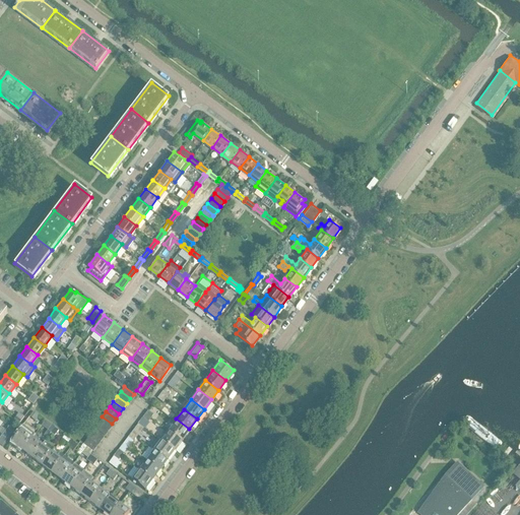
[(102,416),(99,421),(108,429),(112,424),(102,416)]
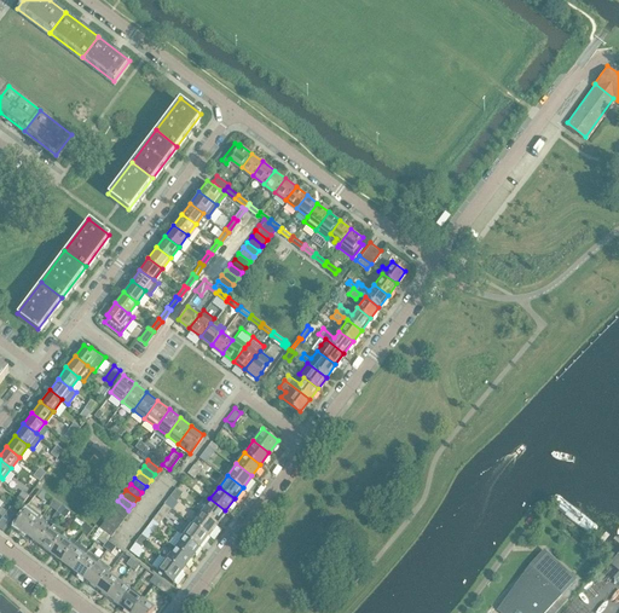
[(209,498),(201,510),(217,522),(225,510),(209,498)]
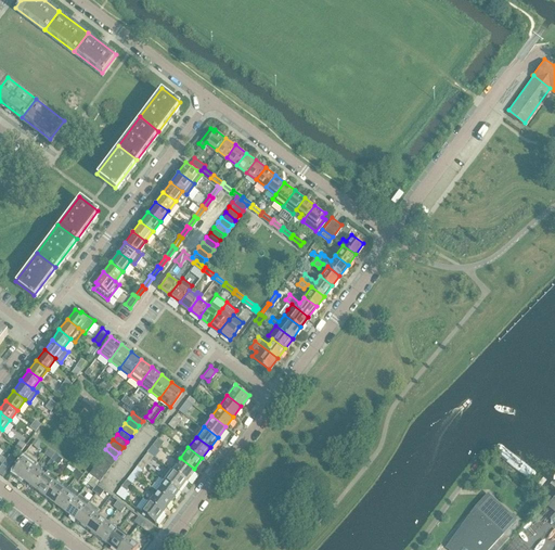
[(115,458),(105,449),(101,455),(112,463),(115,458)]
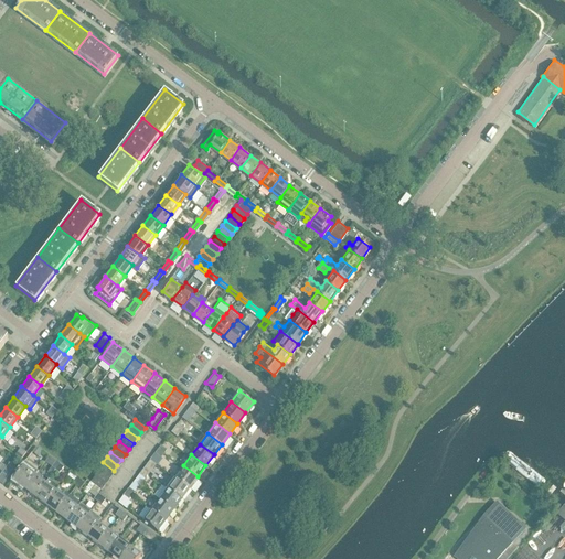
[(150,457),(141,468),(147,471),(156,461),(150,457)]
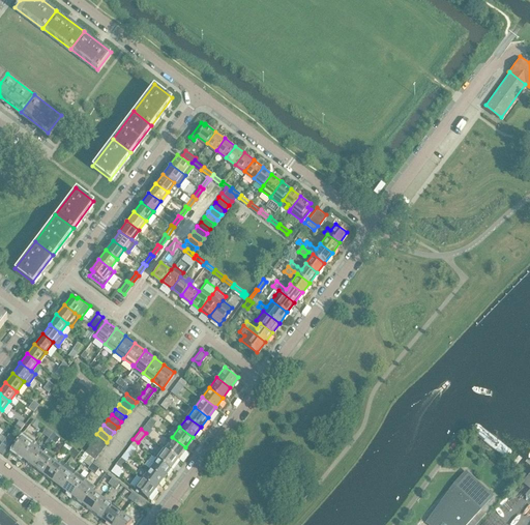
[(23,430),(10,446),(13,448),(12,449),(22,457),(32,443),(35,439),(23,430)]
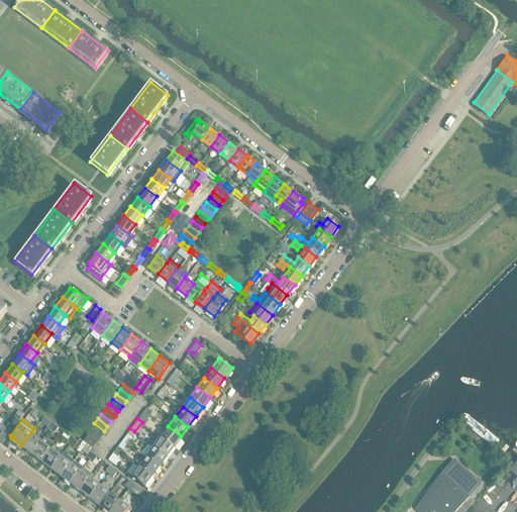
[(1,430),(6,434),(14,424),(8,420),(1,430)]
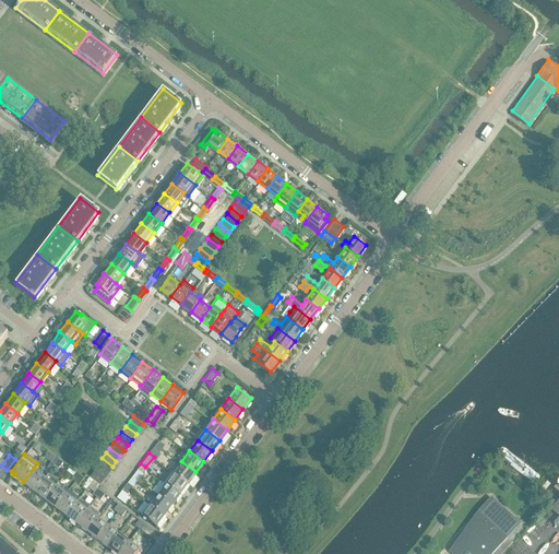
[(113,467),(102,458),(97,463),(108,471),(113,467)]
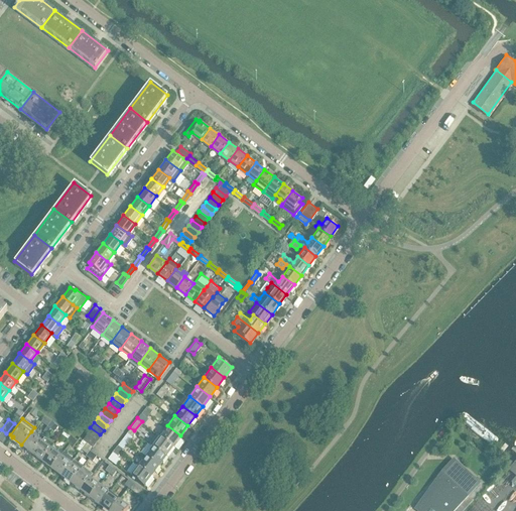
[(180,435),(167,425),(160,434),(173,444),(180,435)]
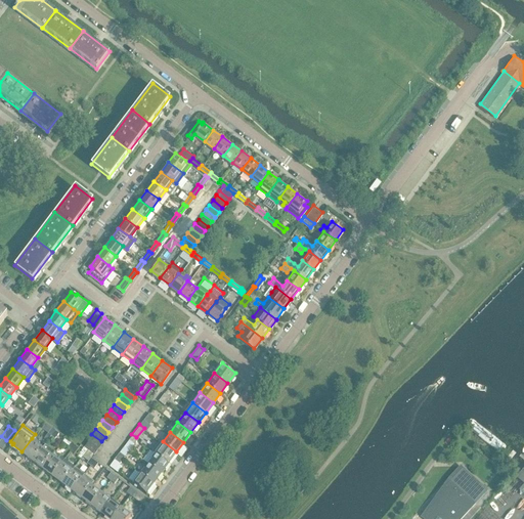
[(91,434),(88,439),(97,446),(101,441),(91,434)]
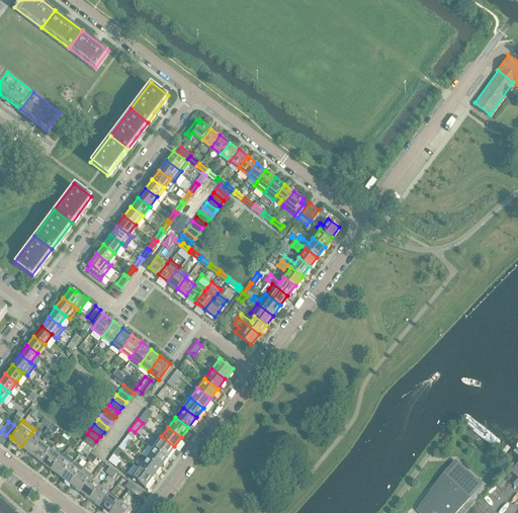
[(31,433),(21,446),(31,453),(40,440),(31,433)]
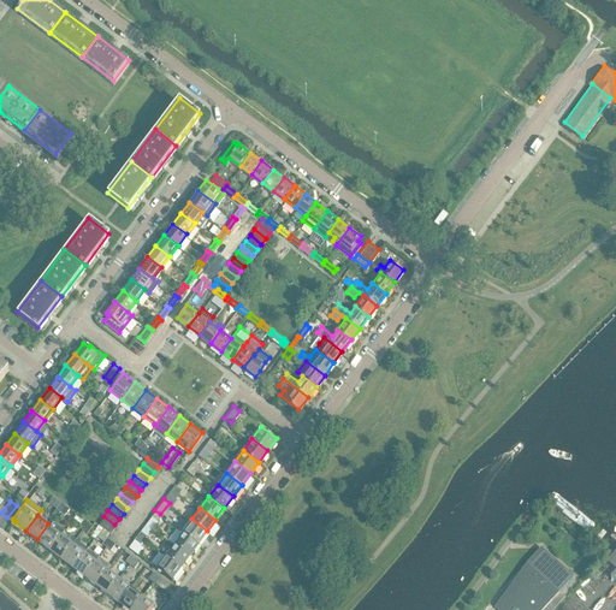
[(114,525),(104,516),(99,522),(111,531),(114,525)]
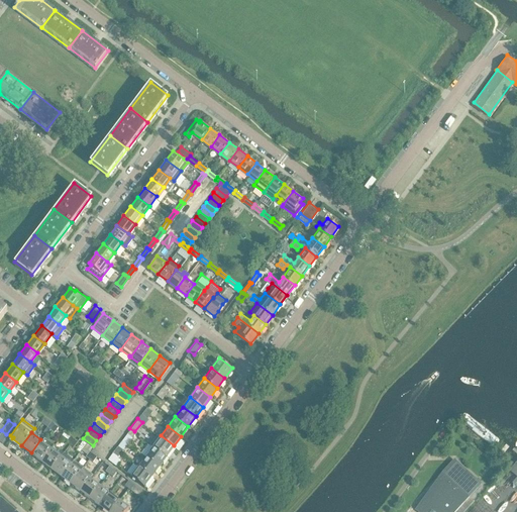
[(157,433),(149,442),(153,445),(167,455),(174,445),(161,435),(157,433)]
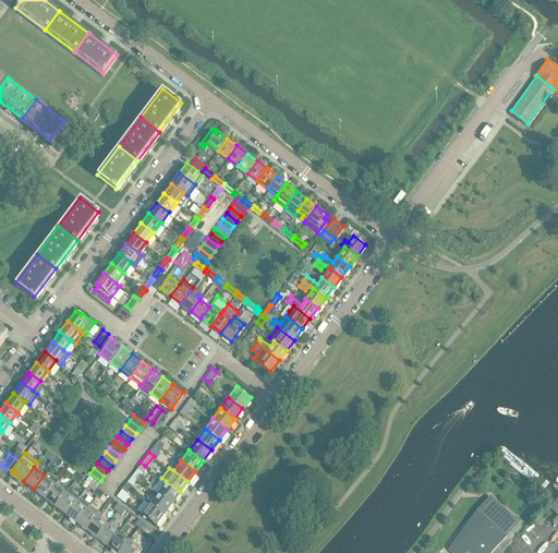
[(48,470),(44,475),(34,489),(45,497),(58,479),(48,470)]
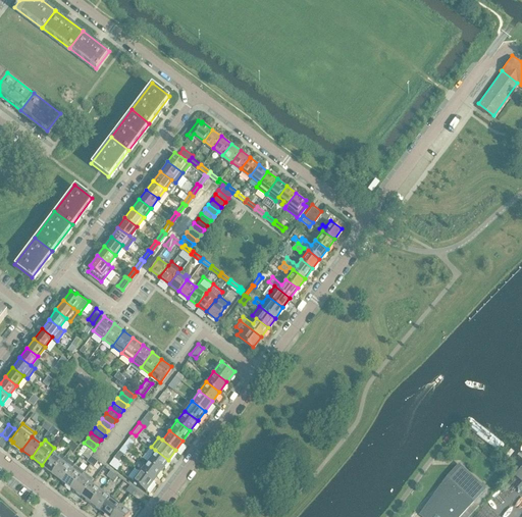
[(54,448),(42,465),(51,472),(63,455),(54,448)]
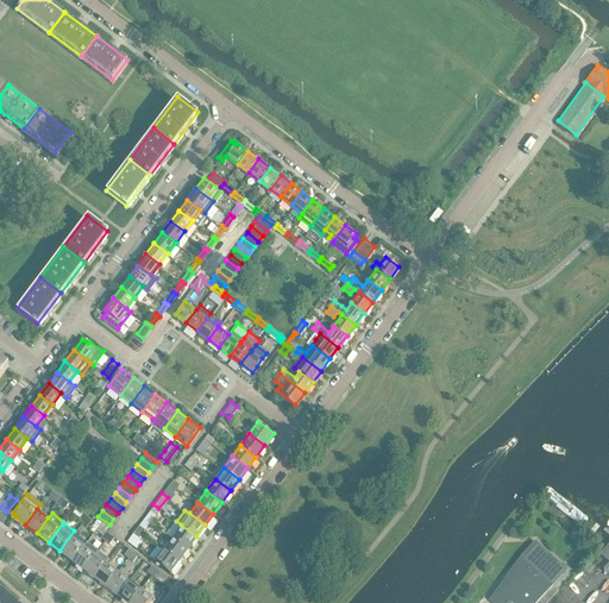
[(181,525),(173,536),(188,547),(196,536),(181,525)]
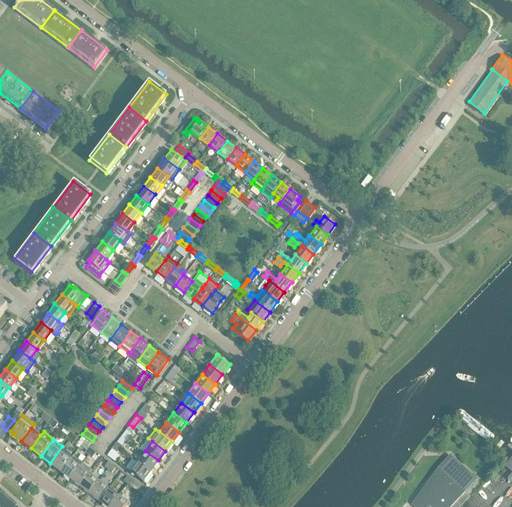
[(72,453),(62,446),(50,463),(59,470),(72,453)]
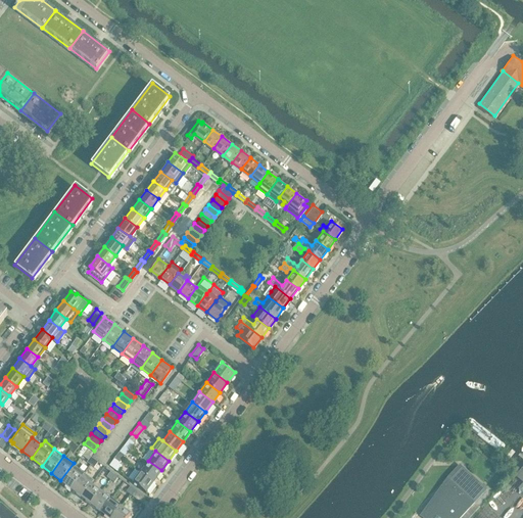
[(148,461),(140,470),(153,480),(161,470),(148,461)]
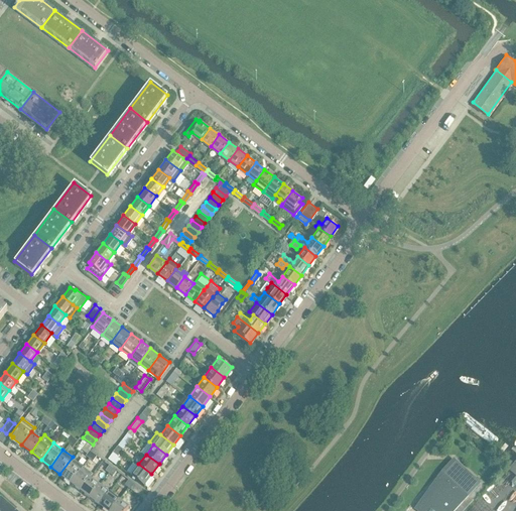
[(73,457),(59,474),(70,481),(83,464),(73,457)]
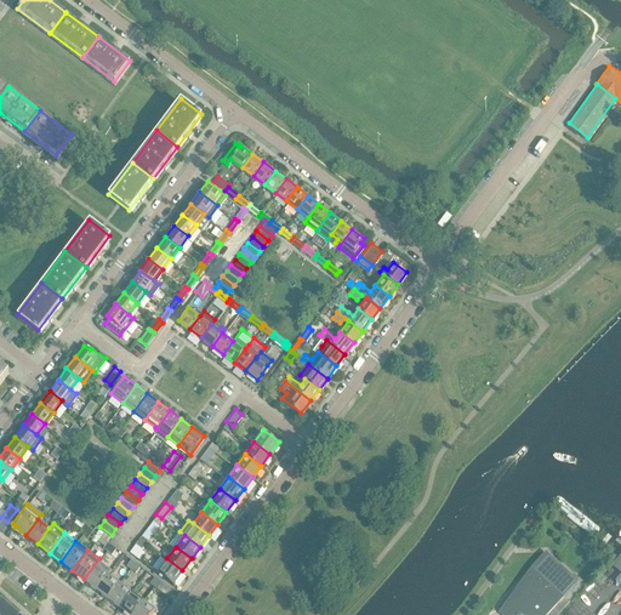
[(542,614),(577,578),(558,561),(547,551),(502,610),(507,614),(542,614)]
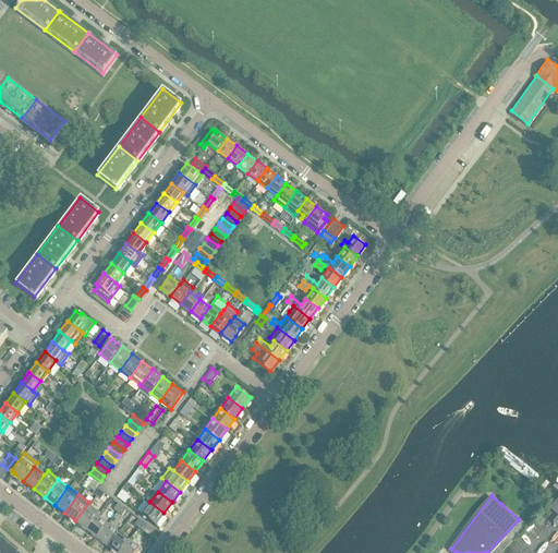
[(89,502),(75,520),(86,528),(96,514),(99,509),(89,502)]
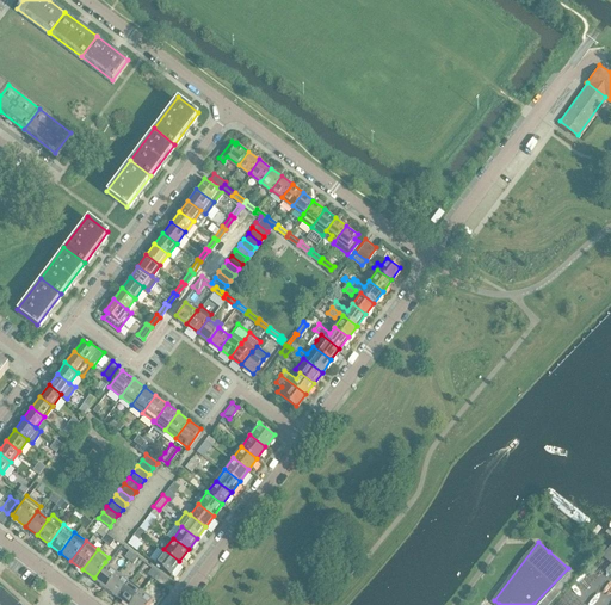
[(179,561),(164,549),(155,561),(171,573),(179,561)]
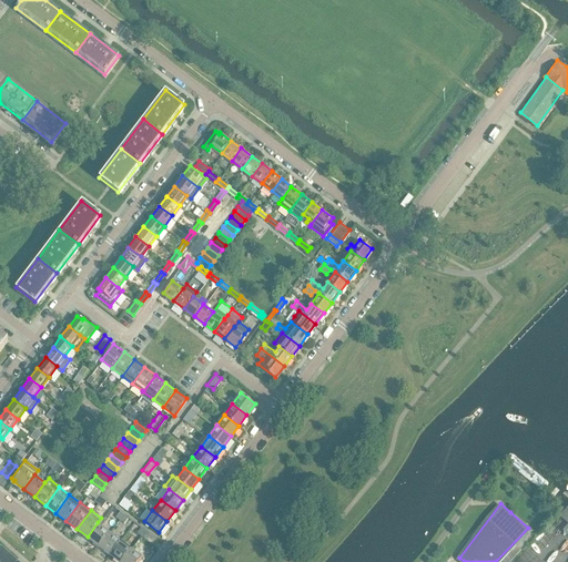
[(109,531),(98,522),(88,537),(98,545),(109,531)]
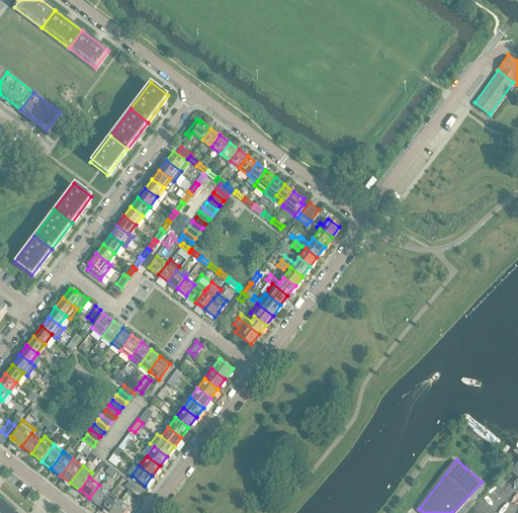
[(143,489),(132,481),(127,487),(139,495),(143,489)]
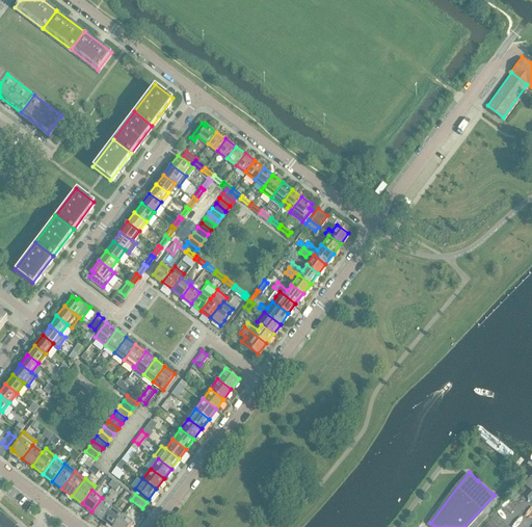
[(112,505),(102,498),(91,511),(102,519),(112,505)]
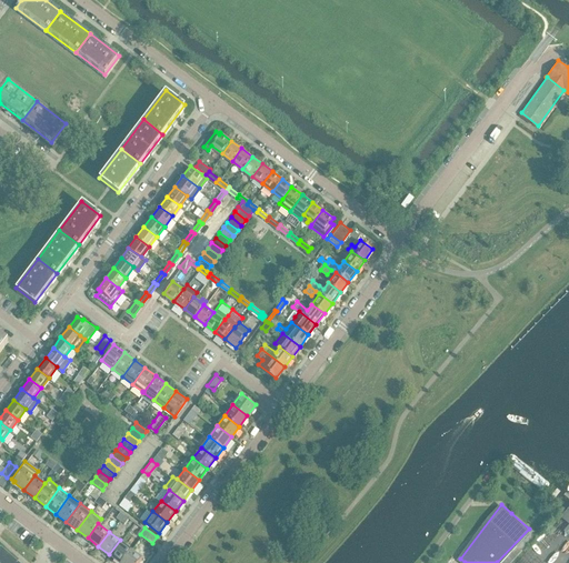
[(130,548),(120,540),(109,554),(119,562),(130,548)]
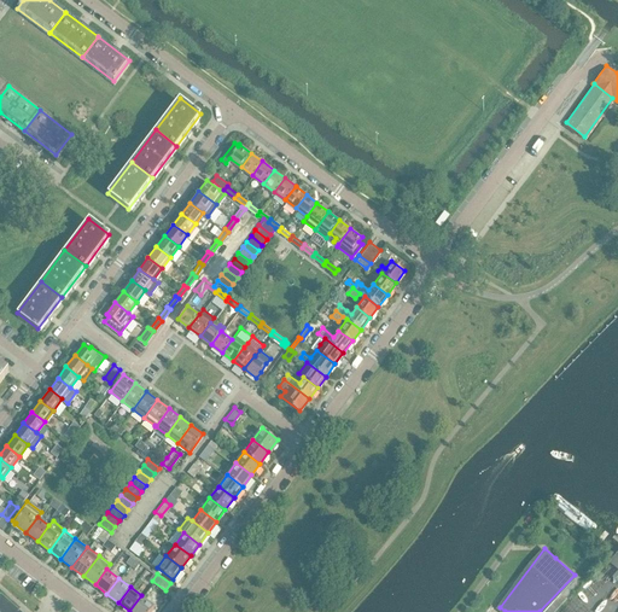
[(141,595),(129,611),(130,611),(147,611),(153,604),(141,595)]
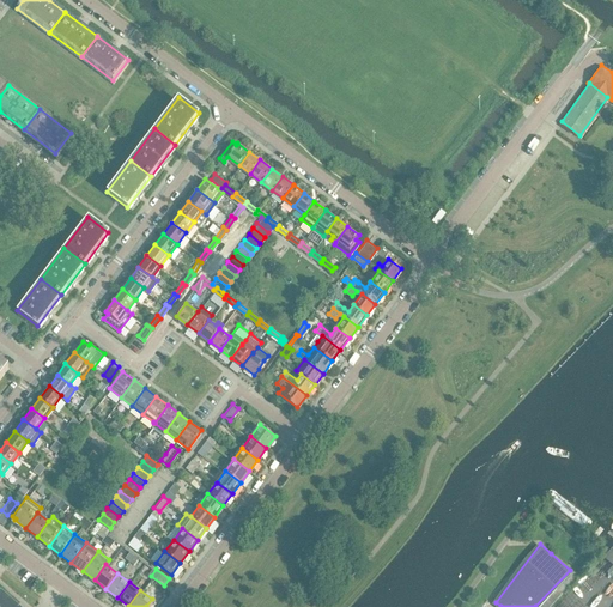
[(0,606),(17,606),(1,593),(0,593),(0,606)]
